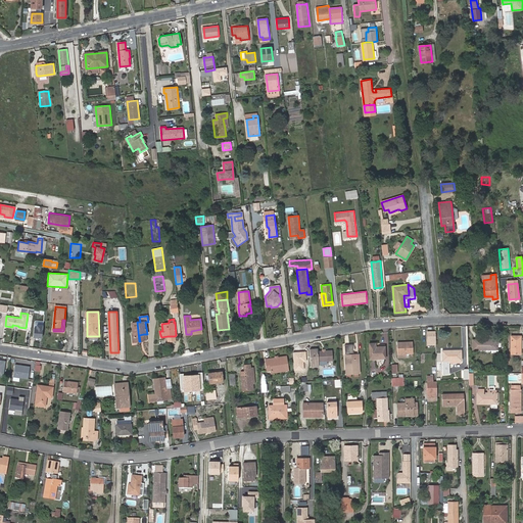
[(34,337),(42,338),(43,325),(35,324),(34,337)]
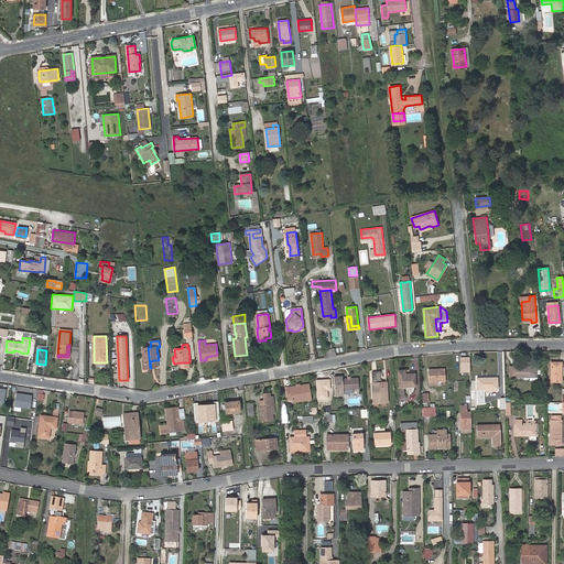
[(469,357),(462,358),(462,372),(470,371),(470,367),(469,357)]
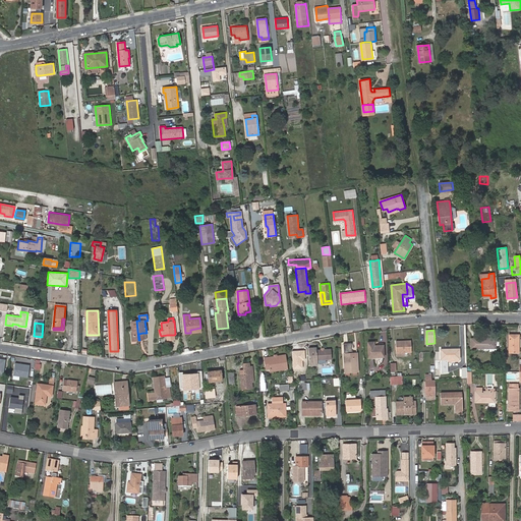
[(510,352),(519,352),(519,335),(510,335),(510,352)]
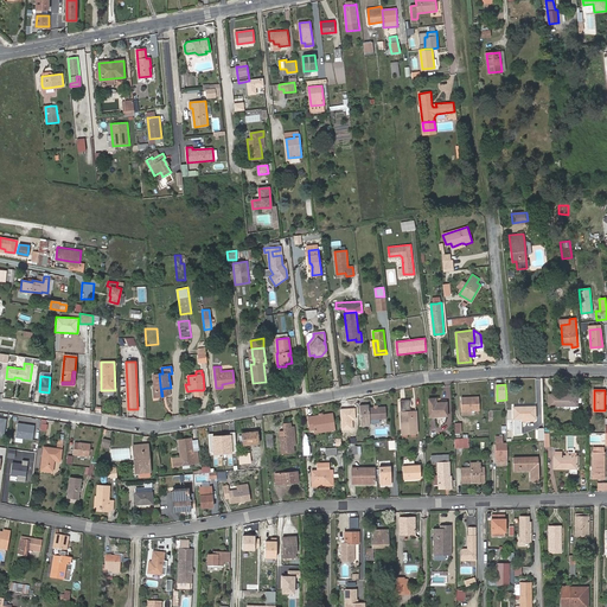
[(549,395),(549,406),(577,406),(577,395),(549,395)]
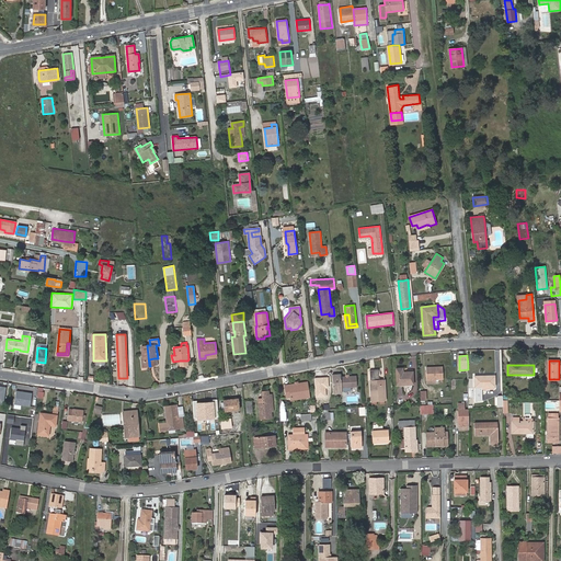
[(427,379),(435,379),(443,379),(443,367),(426,367),(427,379)]
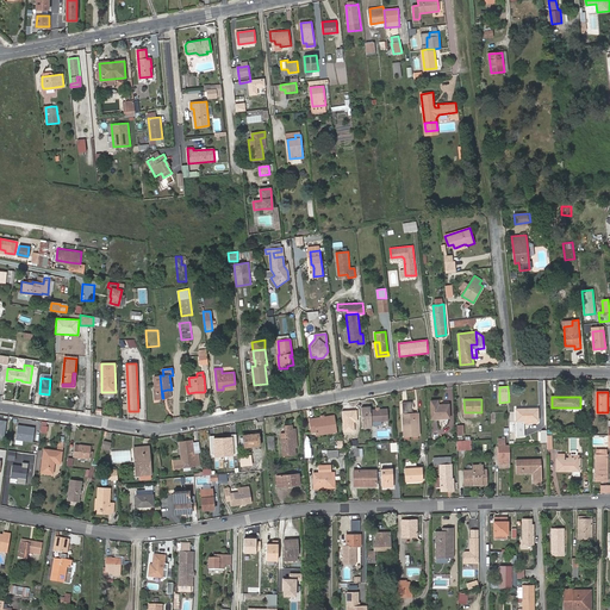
[(430,400),(431,418),(449,417),(448,404),(439,404),(437,400),(430,400)]
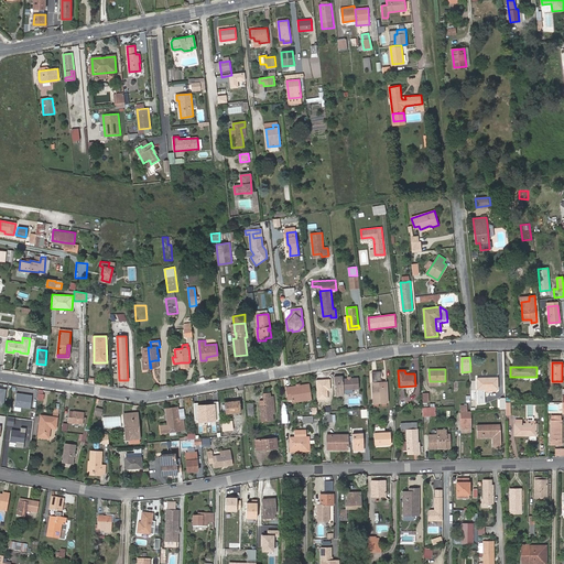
[(373,403),(388,403),(387,381),(381,381),(380,371),(372,372),(372,382),(373,403)]
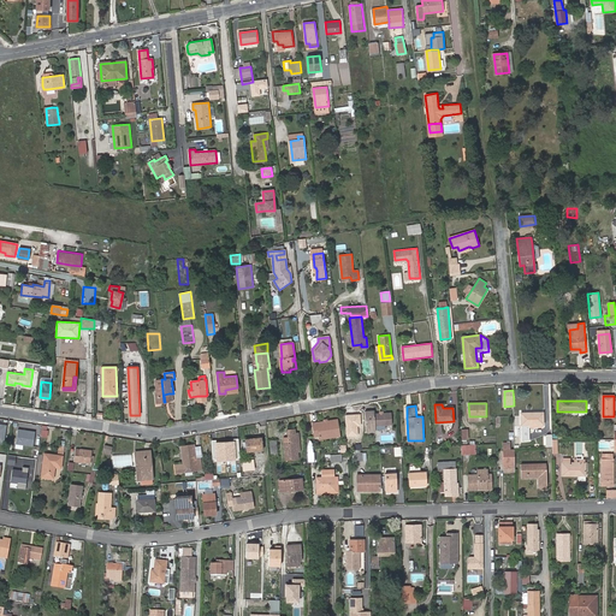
[(375,425),(381,425),(392,425),(391,413),(374,414),(374,410),(365,412),(366,432),(375,431),(375,430),(375,425)]
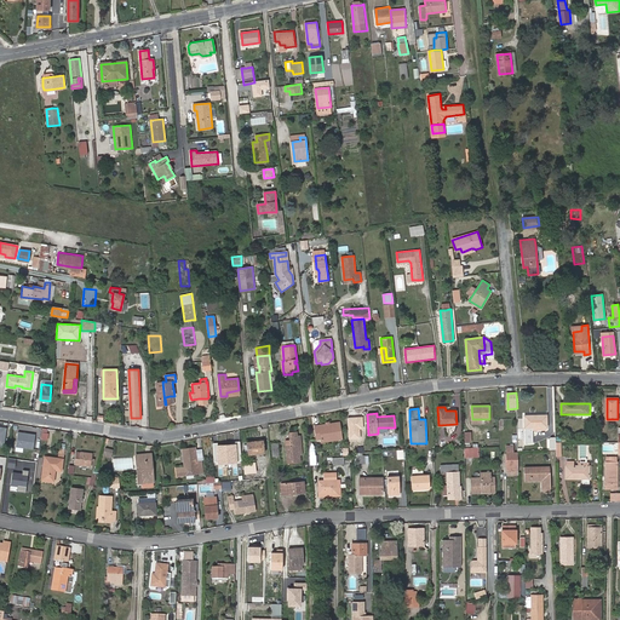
[(533,442),(532,430),(546,430),(546,428),(547,426),(546,415),(524,415),(524,428),(526,428),(526,442),(533,442)]
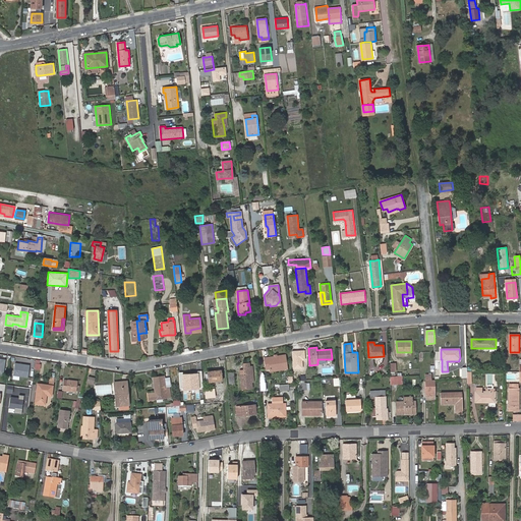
[(277,356),(274,356),(265,358),(267,369),(271,369),(271,371),(280,369),(279,366),(287,365),(286,355),(277,356)]
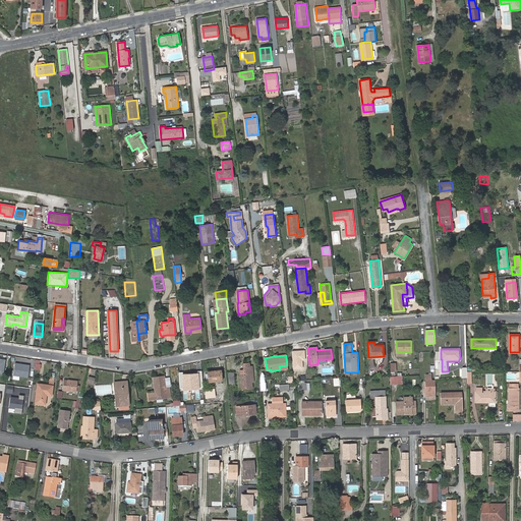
[(13,375),(27,378),(30,364),(15,362),(13,375)]
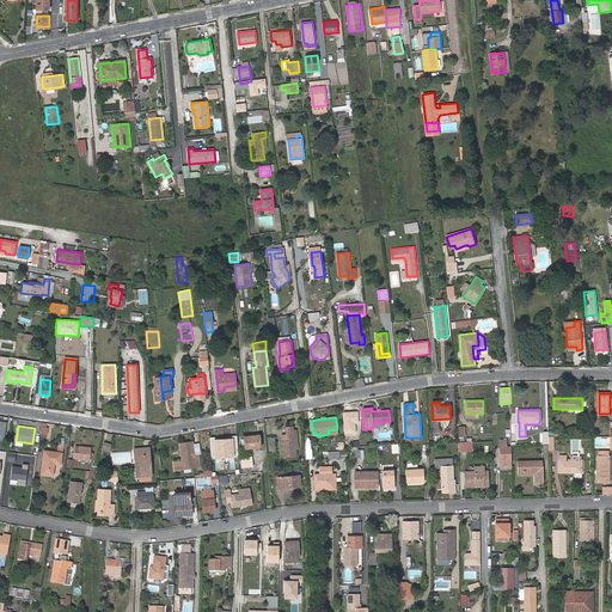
[(282,441),(283,457),(297,457),(297,450),(298,448),(297,430),(293,430),(293,427),(286,427),(286,434),(287,440),(282,441)]
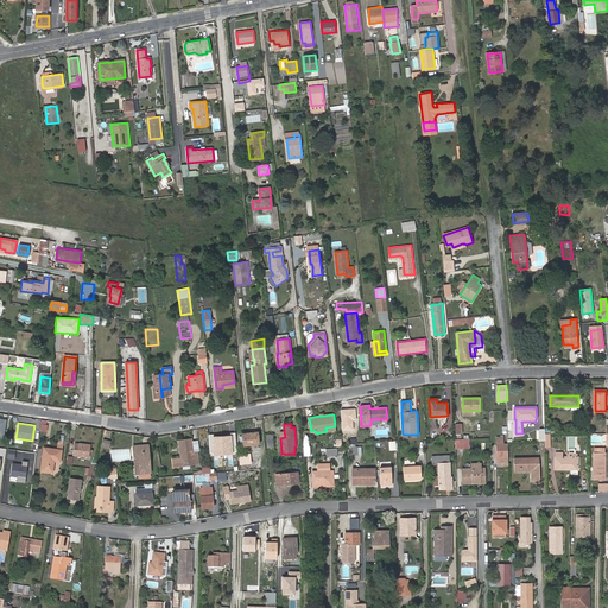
[(244,445),(259,444),(258,432),(242,434),(244,445)]
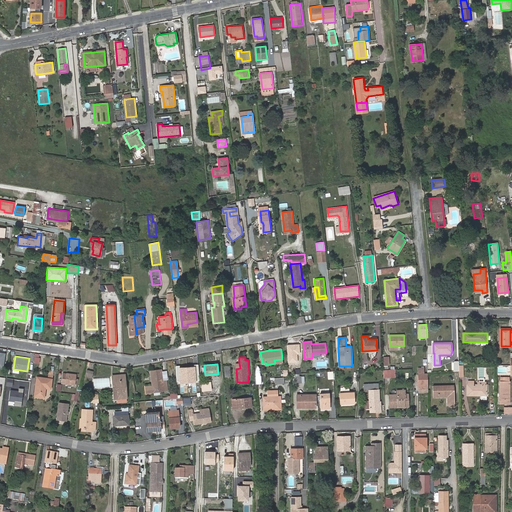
[(419,392),(428,392),(427,374),(424,374),(424,368),(419,368),(419,392)]
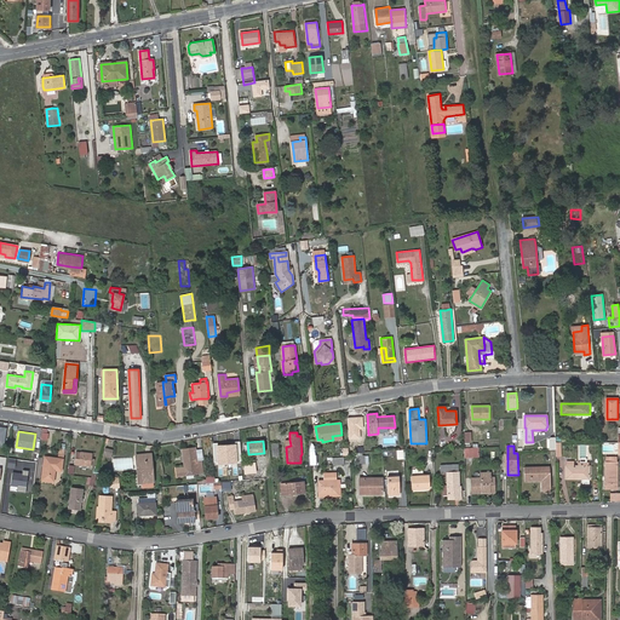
[(477,447),(465,448),(465,457),(478,457),(477,447)]
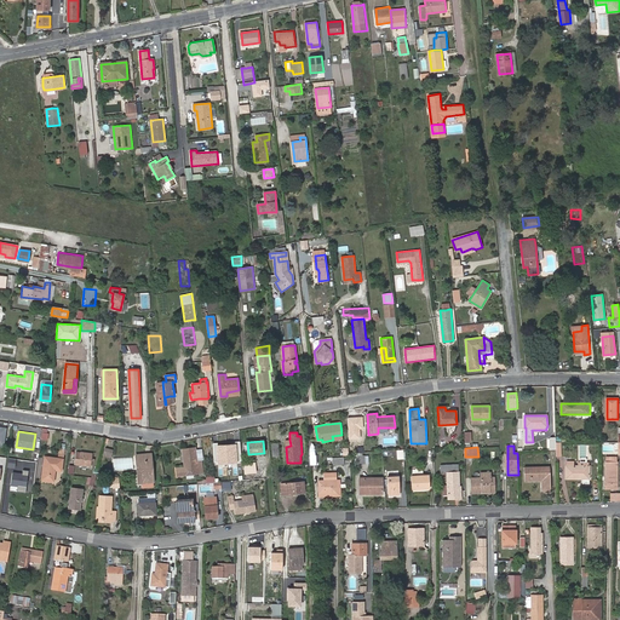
[(113,451),(104,448),(102,457),(110,459),(113,451)]
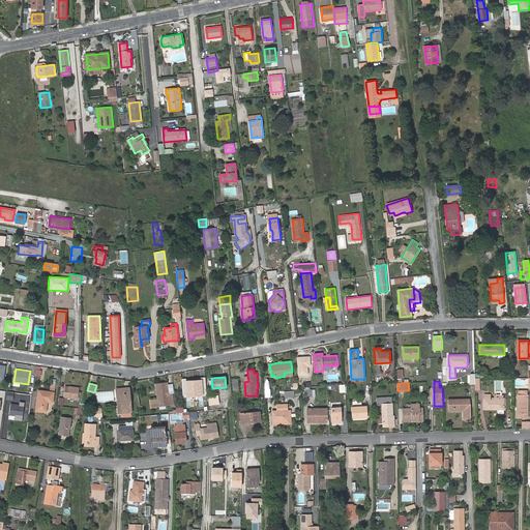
[(167,384),(156,385),(157,400),(150,401),(151,407),(174,404),(172,393),(169,394),(167,384)]
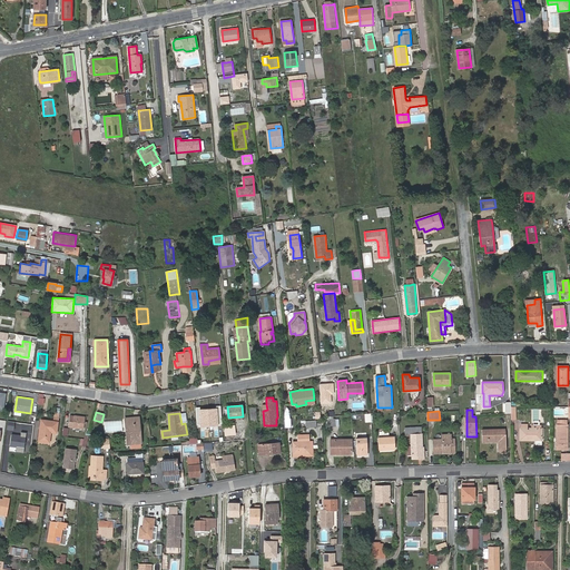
[(84,429),(85,418),(70,415),(68,426),(84,429)]
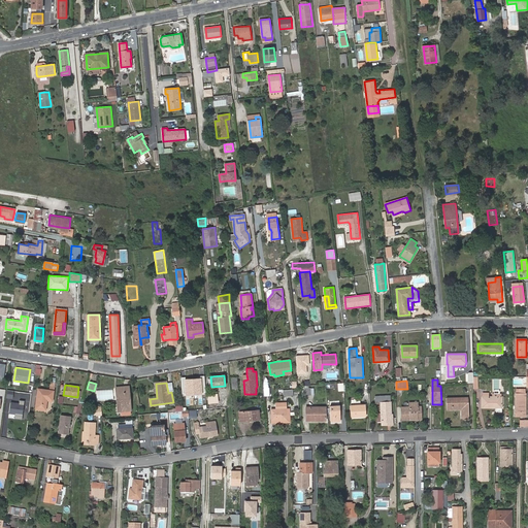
[(117,390),(117,400),(120,400),(121,411),(131,410),(129,387),(124,387),(124,389),(117,390)]
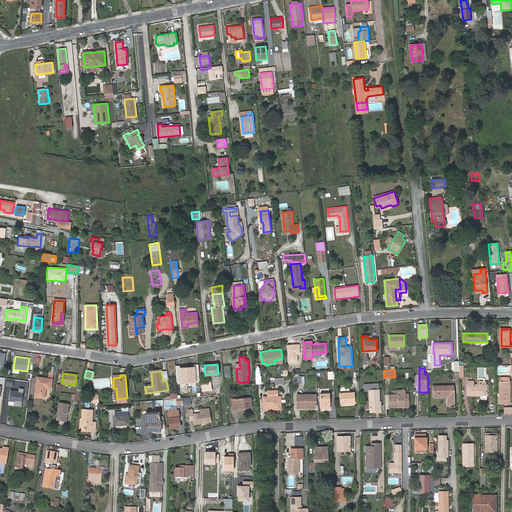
[(52,379),(48,378),(37,377),(35,396),(44,397),(46,388),(51,389),(52,379)]
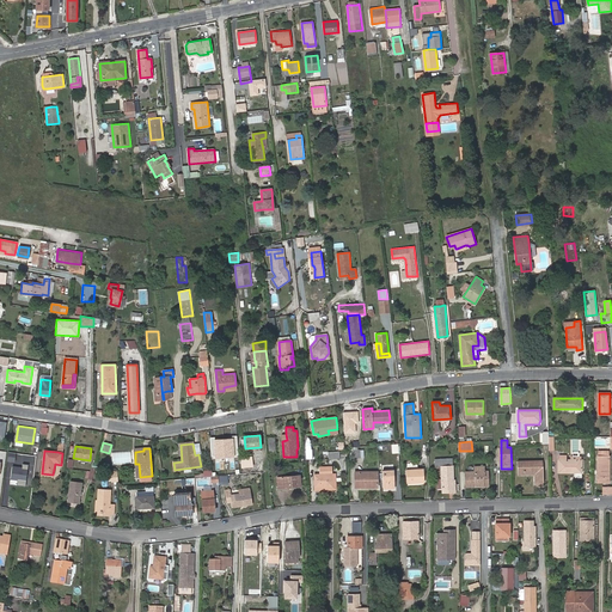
[(124,456),(114,457),(115,464),(129,463),(128,453),(124,453),(124,456)]
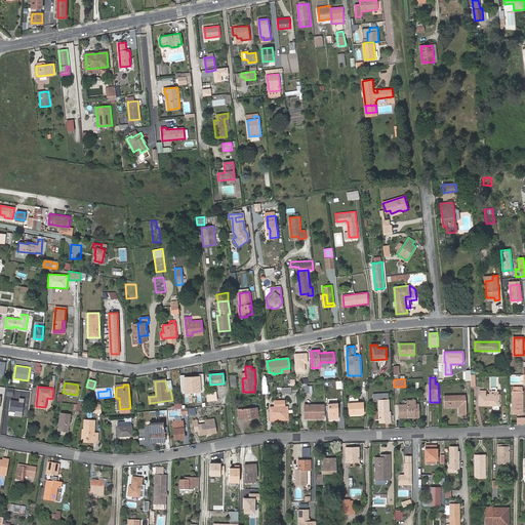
[(479,405),(499,405),(499,392),(490,392),(490,395),(485,395),(485,391),(479,391),(479,405)]
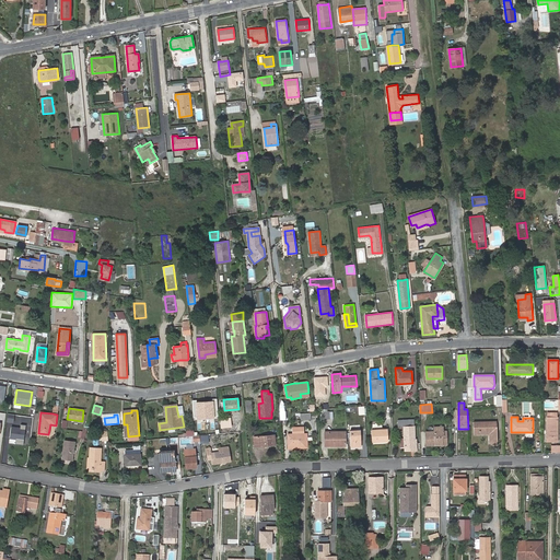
[(558,441),(558,424),(558,417),(547,417),(547,441),(558,441)]
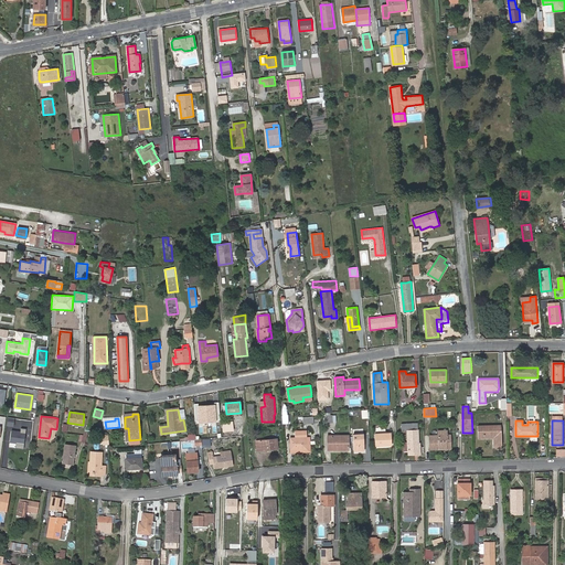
[(223,422),(216,422),(217,429),(224,428),(224,432),(234,430),(233,422),(223,423),(223,422)]
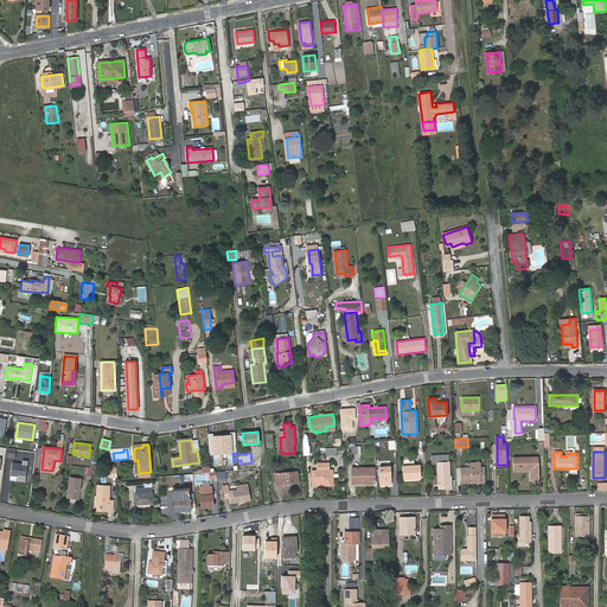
[(440,485),(451,485),(448,454),(430,455),(432,464),(438,462),(438,475),(434,475),(434,485),(440,485)]
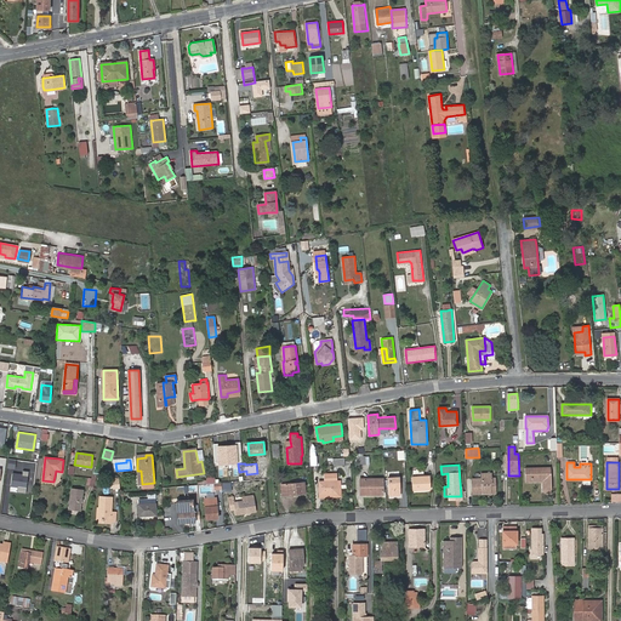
[(12,474),(11,486),(27,488),(28,476),(27,476),(28,468),(24,467),(23,476),(12,474)]
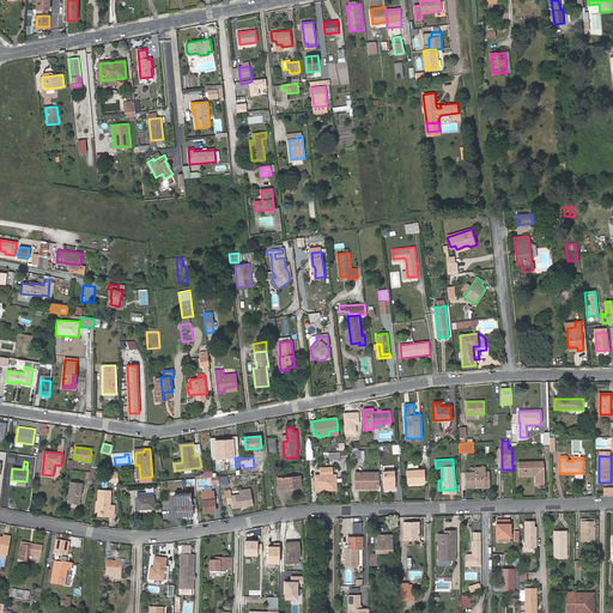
[(536,483),(545,483),(544,461),(519,462),(519,475),(535,474),(536,483)]
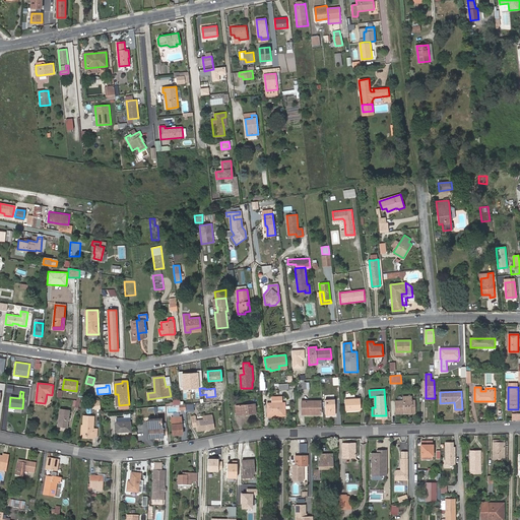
[(411,410),(412,412),(415,412),(414,400),(411,400),(411,396),(403,396),(403,400),(395,401),(396,413),(404,413),(403,410),(411,410)]
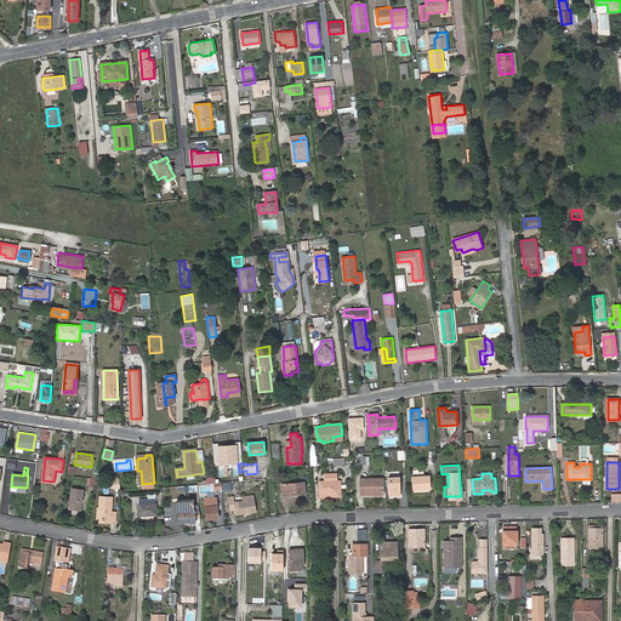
[(399,476),(387,477),(389,497),(402,496),(399,476)]
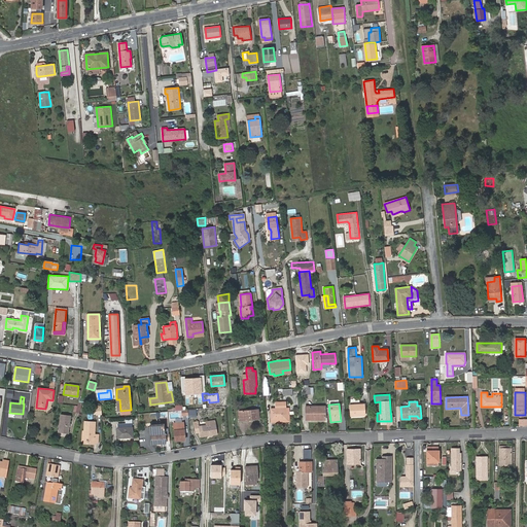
[(350,405),(350,416),(365,415),(364,403),(350,405)]
